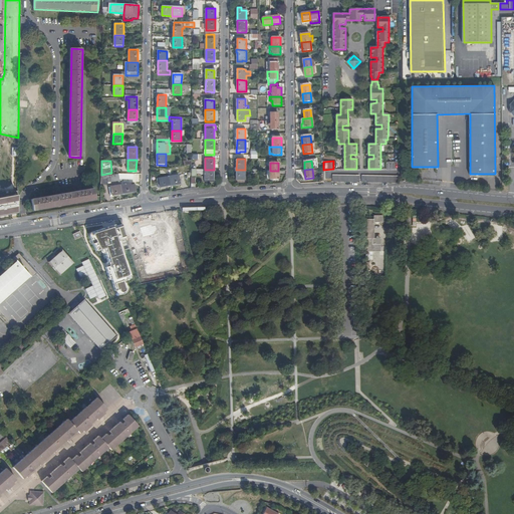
[(192,170),(192,178),(196,178),(196,174),(205,174),(205,180),(214,180),(214,170),(205,170),(192,170)]
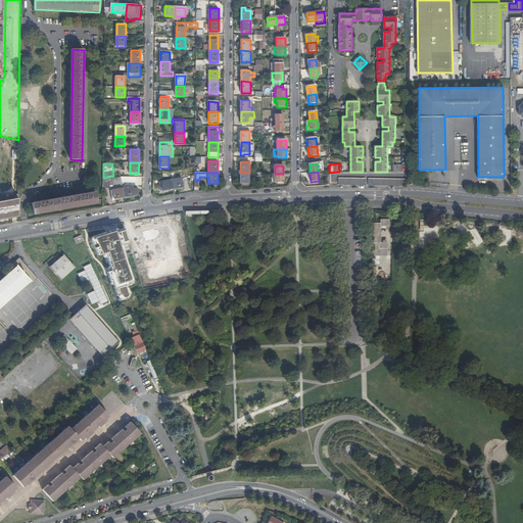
[(249,173),(240,173),(240,184),(249,184),(249,173)]
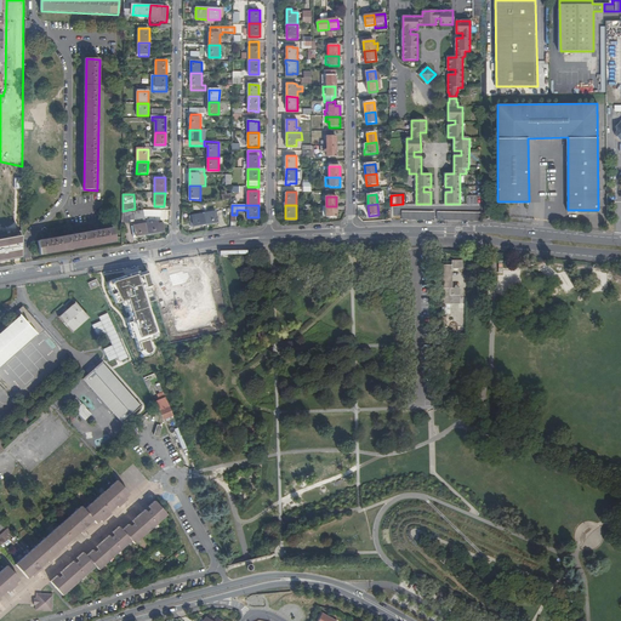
[(336,217),(336,206),(326,206),(326,217),(336,217)]
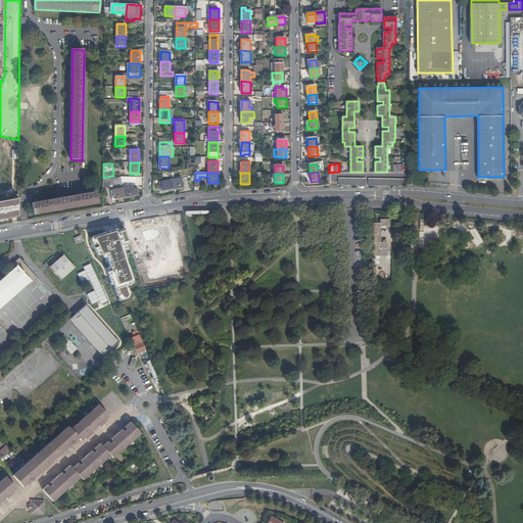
[(105,180),(105,188),(110,188),(110,186),(113,186),(122,185),(122,183),(121,178),(105,180)]
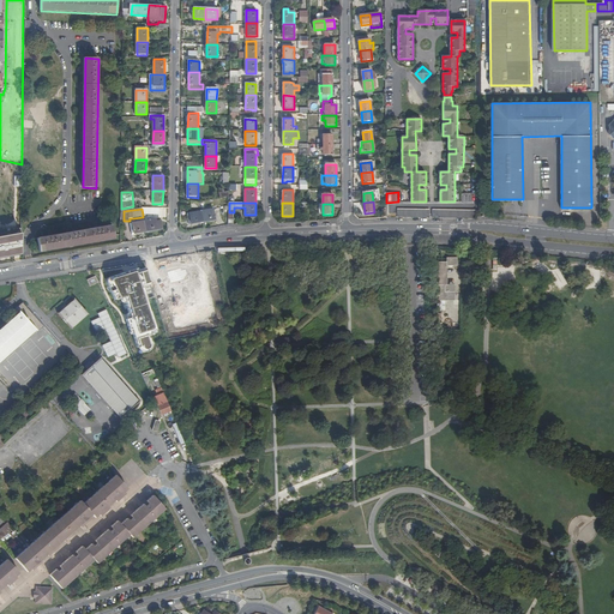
[(202,212),(204,222),(216,221),(214,210),(202,212)]
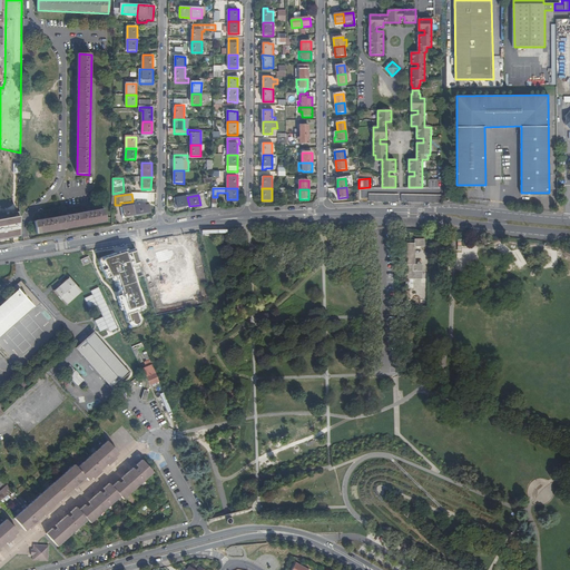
[(176,208),(189,206),(187,197),(175,199),(176,205),(175,205),(176,208)]
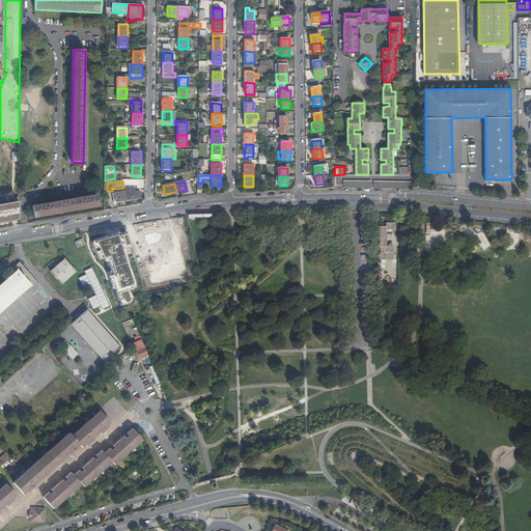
[(124,192),(127,201),(140,198),(139,191),(135,192),(135,190),(134,191),(134,189),(130,189),(124,190),(124,192)]
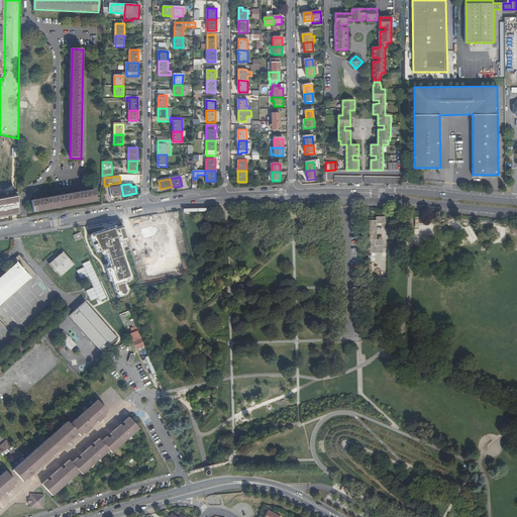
[(111,198),(123,196),(121,187),(110,189),(111,198)]
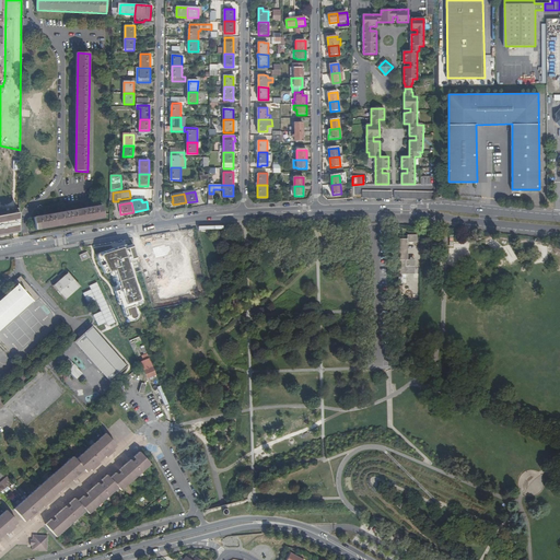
[(45,216),(34,218),(35,221),(34,221),(34,222),(35,222),(36,230),(105,218),(103,206),(92,208),(92,207),(89,206),(88,209),(70,211),(67,210),(66,212),(48,216),(48,214),(46,213),(45,216)]
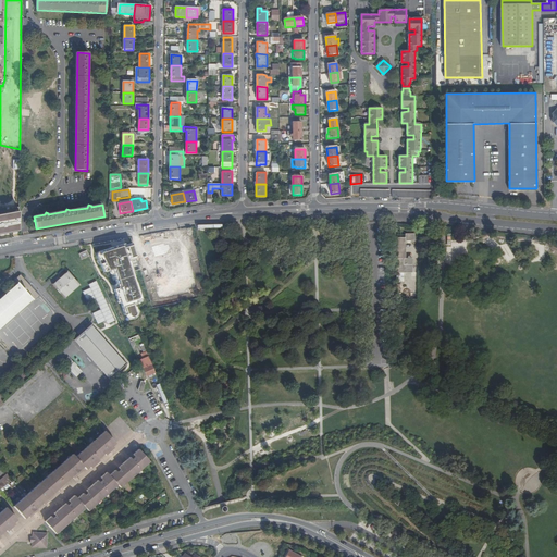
[(0,234),(19,231),(19,210),(0,213),(0,234)]
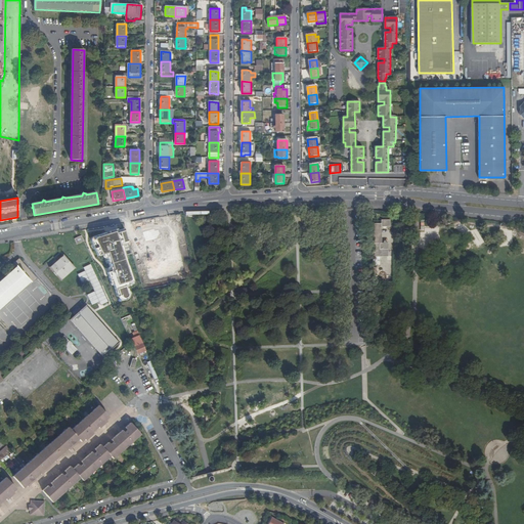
[(146,220),(151,251),(162,249),(161,246),(166,245),(166,242),(174,241),(173,233),(183,231),(181,220),(163,222),(163,227),(157,228),(155,219),(146,220)]
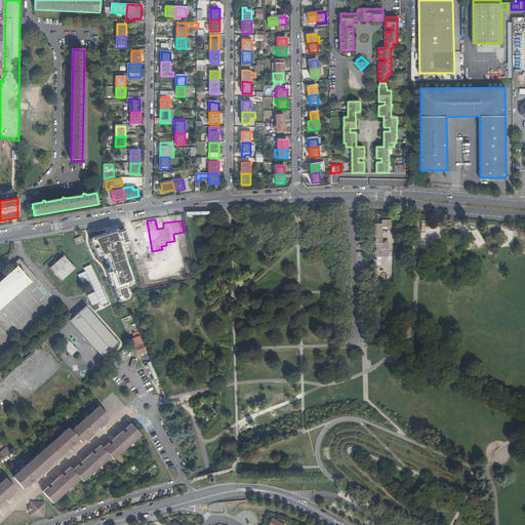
[(380,256),(382,256),(382,249),(389,249),(389,243),(381,243),(381,227),(391,227),(391,220),(381,220),(381,224),(374,224),(373,260),(380,260),(380,256)]
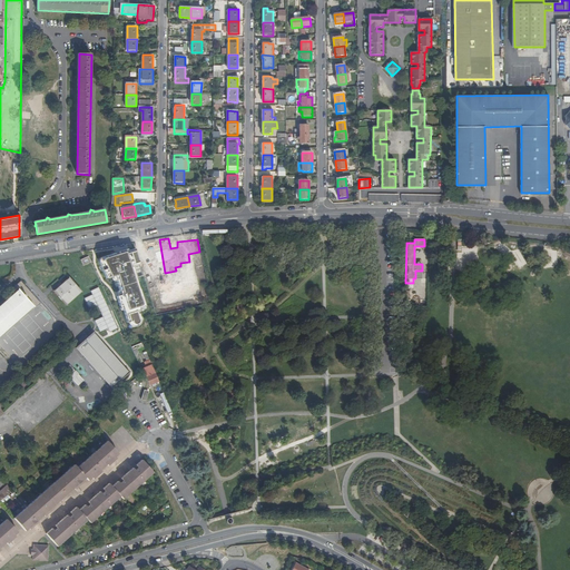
[(148,310),(138,278),(145,276),(137,248),(99,258),(107,278),(112,277),(114,281),(118,281),(123,295),(116,296),(121,311),(124,312),(126,322),(131,327),(137,327),(141,326),(144,322),(144,317),(140,312),(148,310)]
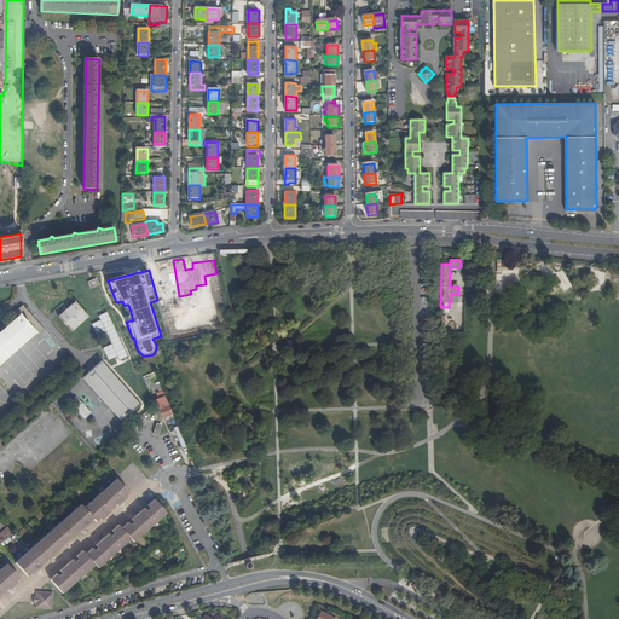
[(156,281),(158,295),(174,293),(172,278),(156,281)]
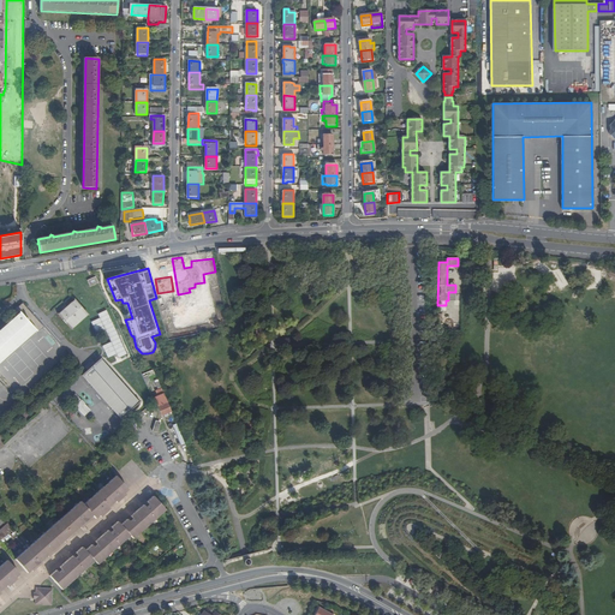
[(100,284),(96,278),(88,281),(90,288),(100,284)]
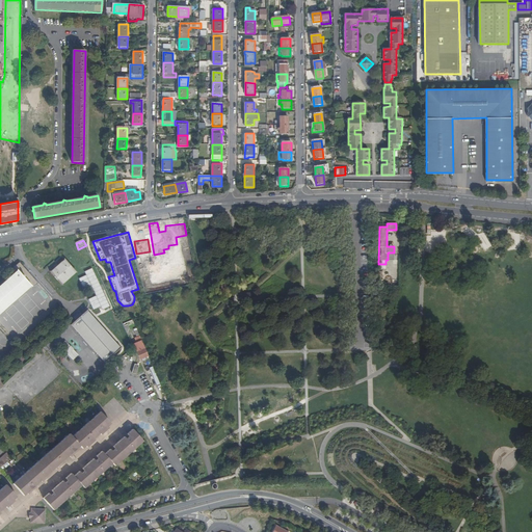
[(63,286),(62,286),(76,273),(76,274),(77,273),(64,260),(64,261),(52,272),(51,272),(50,272),(62,287),(63,286)]
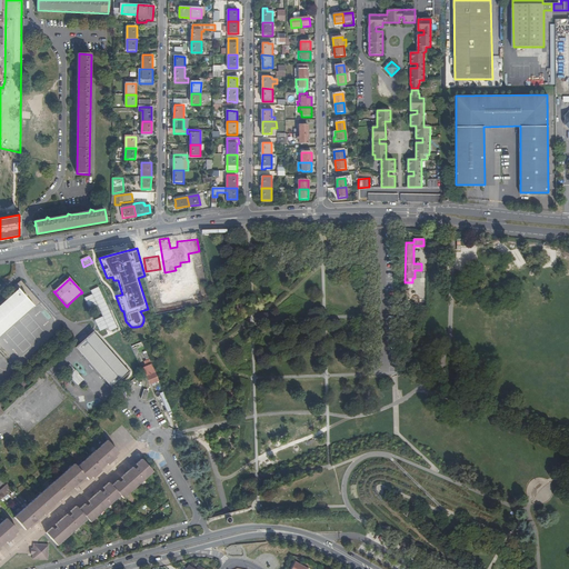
[(12,290),(15,293),(0,307),(0,337),(33,307),(36,309),(41,303),(21,281),(12,290)]
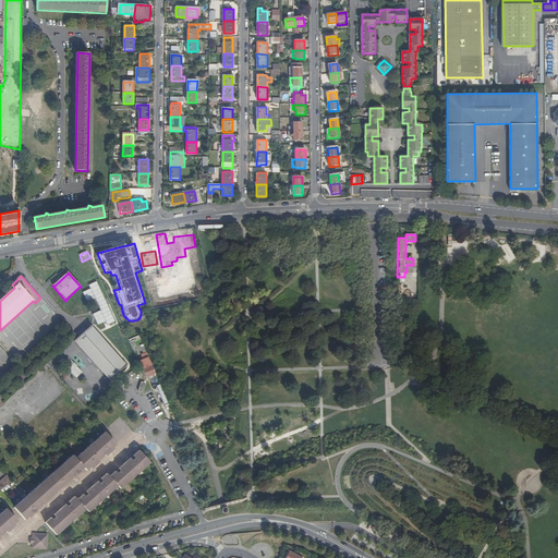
[(87,302),(95,299),(100,311),(93,313),(97,325),(106,322),(107,325),(114,322),(97,280),(88,284),(91,288),(83,291),(87,302)]
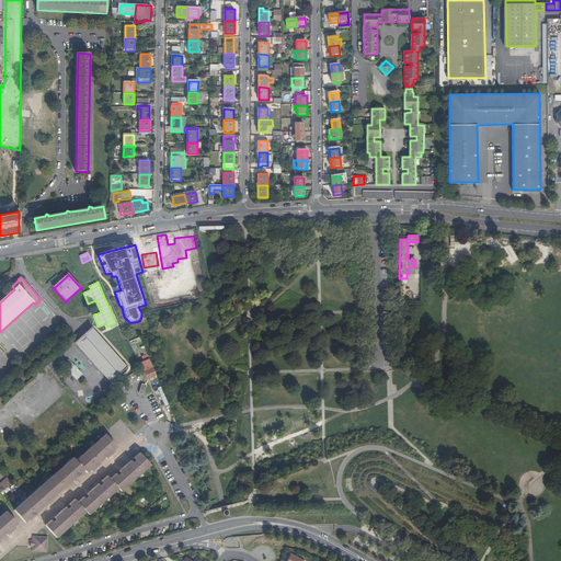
[(93,329),(92,328),(75,344),(76,344),(111,382),(110,384),(111,384),(128,368),(127,367),(127,368),(92,329),(93,329)]
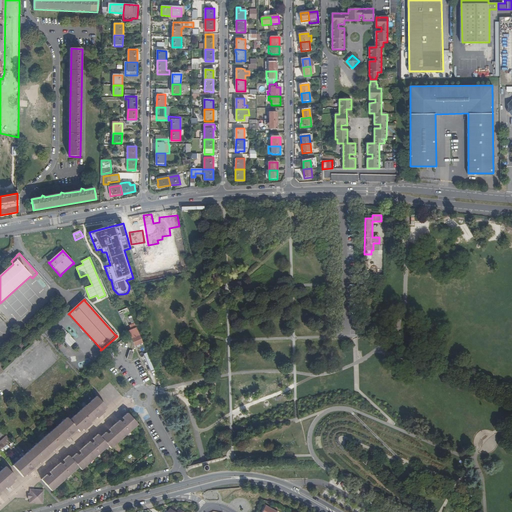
[(130,312),(128,309),(118,313),(121,319),(125,317),(124,315),(130,312)]
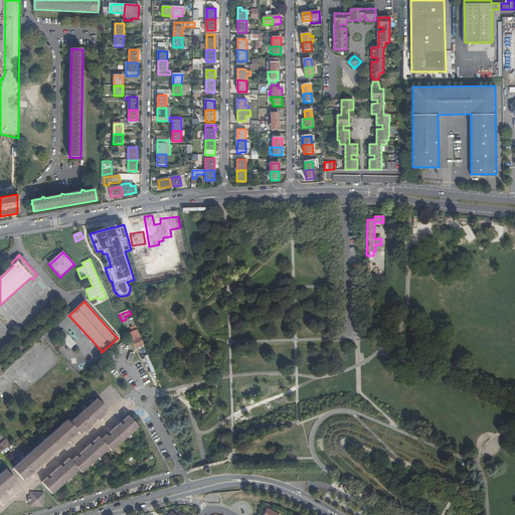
[(132,342),(135,349),(144,345),(135,326),(133,327),(130,328),(132,332),(136,341),(132,342)]
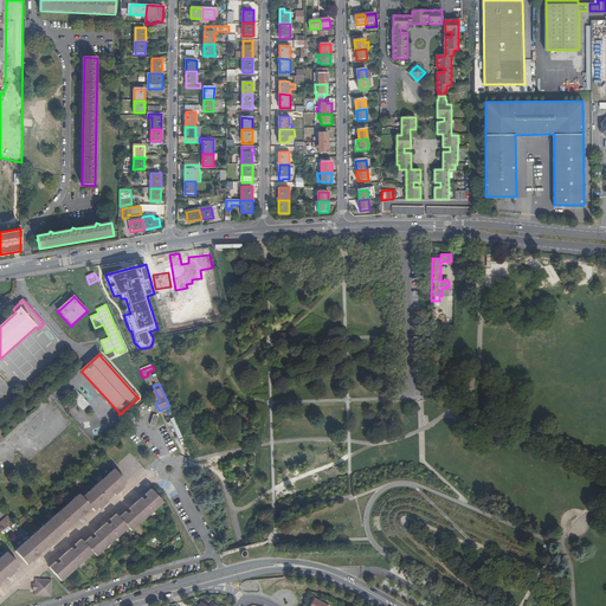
[(69,394),(84,411),(90,405),(75,388),(69,394)]
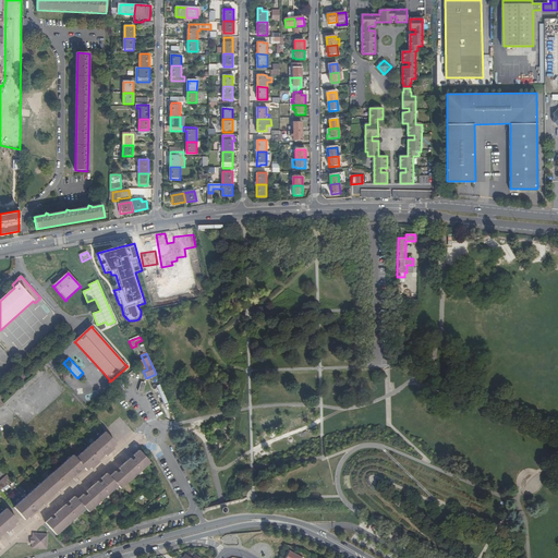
[(62,380),(67,378),(62,370),(58,372),(62,380)]
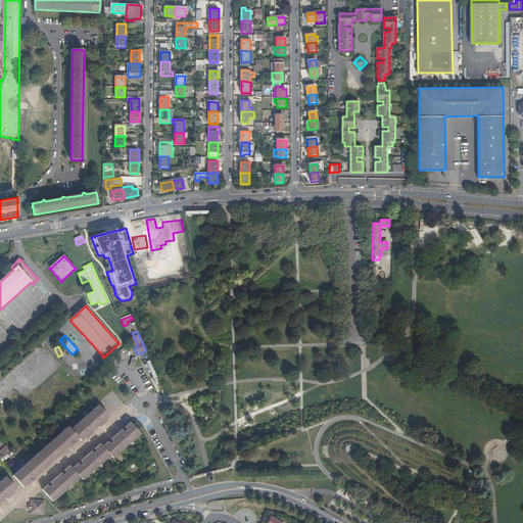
[(155,382),(158,380),(150,361),(147,363),(155,382)]
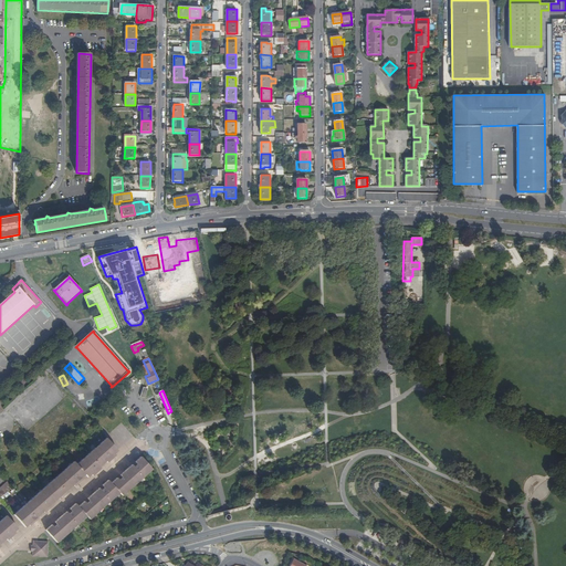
[(30,526),(34,522),(32,520),(33,519),(35,521),(38,519),(37,517),(43,512),(44,513),(48,511),(45,509),(46,507),(49,510),(53,505),(51,504),(59,498),(60,500),(64,495),(62,493),(63,492),(65,494),(67,492),(66,491),(73,484),(79,490),(81,488),(77,484),(75,482),(76,480),(79,482),(83,479),(81,478),(85,474),(87,478),(91,474),(92,477),(96,472),(95,470),(96,469),(98,471),(101,469),(100,467),(106,461),(107,462),(111,460),(108,458),(109,457),(112,459),(116,456),(114,453),(117,451),(106,438),(76,464),(73,461),(21,509),(13,515),(24,527),(28,524),(30,526)]
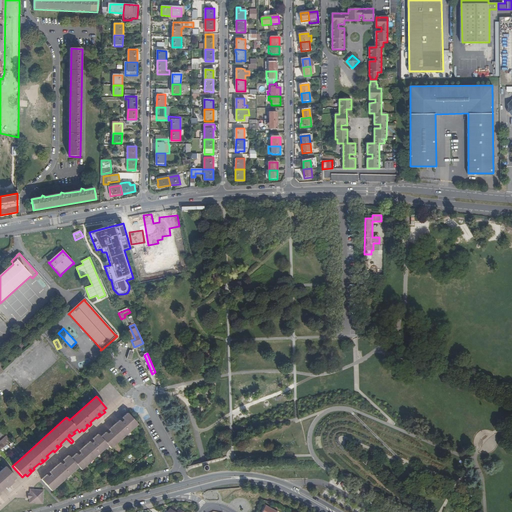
[(51,474),(49,472),(41,480),(51,491),(78,467),(81,470),(108,446),(111,448),(138,425),(128,413),(122,418),(120,415),(117,418),(119,420),(121,422),(119,424),(117,422),(111,428),(113,430),(111,432),(109,430),(101,437),(98,434),(89,442),(91,444),(89,446),(87,444),(81,449),(83,451),(81,453),(79,451),(71,458),(68,456),(63,460),(61,458),(58,461),(60,463),(61,465),(59,467),(58,465),(52,470),(53,472),(51,474)]
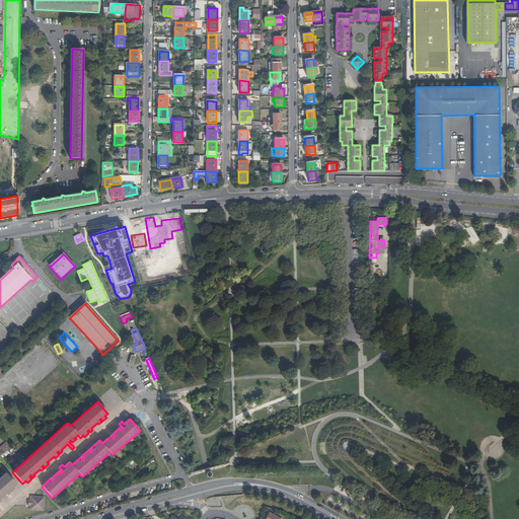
[(0,455),(10,447),(6,442),(0,446),(0,455)]
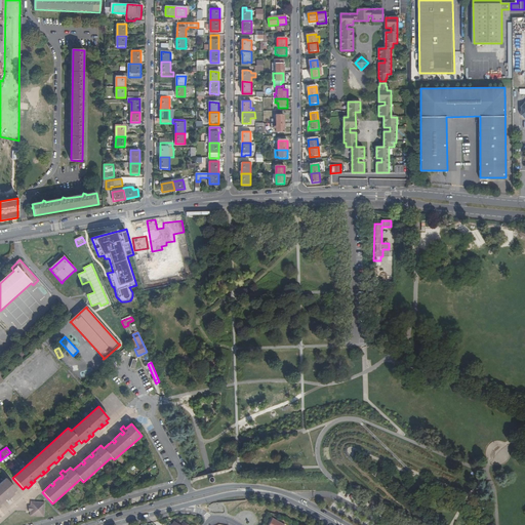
[(0,506),(0,507),(0,506),(0,503),(5,499),(9,505),(12,502),(9,498),(14,494),(12,493),(15,490),(5,478),(0,483),(0,506)]
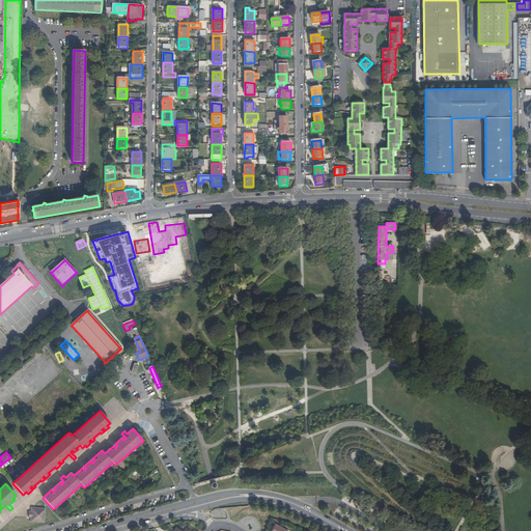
[(30,520),(32,522),(42,523),(44,521),(45,510),(43,508),(33,508),(30,510),(30,512),(30,518),(30,520)]
